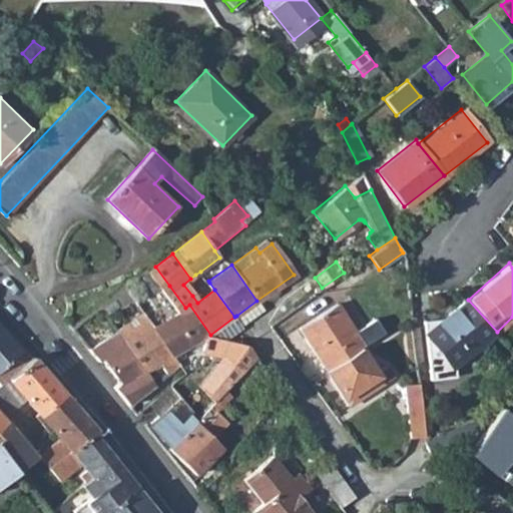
[(160,285),(164,290),(169,286),(155,267),(148,272),(158,286),(160,285)]
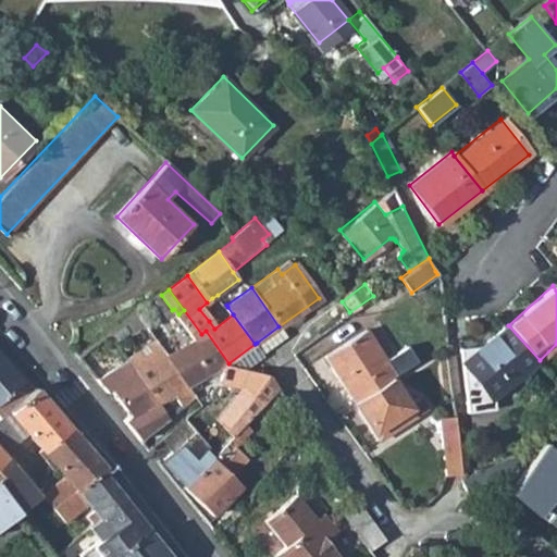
[(209,321),(214,329),(233,314),(227,307),(209,321)]
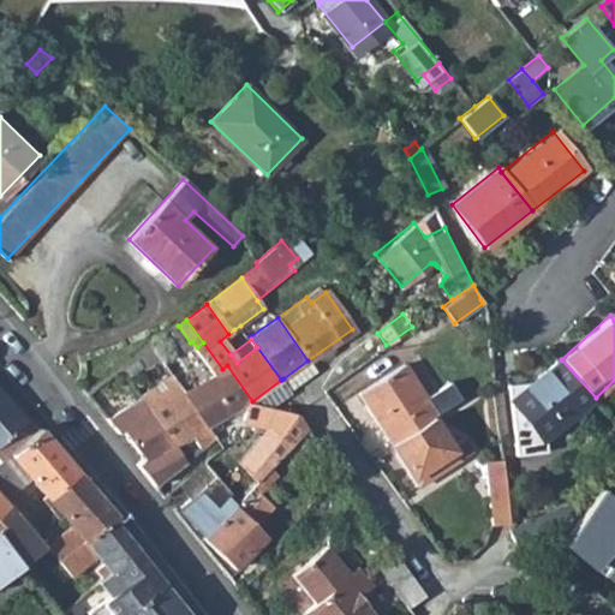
[(548,442),(596,398),(561,359),(531,387),(511,389),(513,404),(519,459),(549,455),(548,442)]
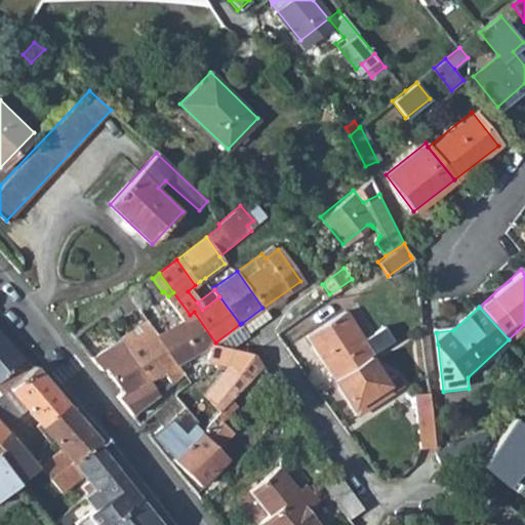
[(242,323),(247,330),(269,316),(263,308),(242,323)]
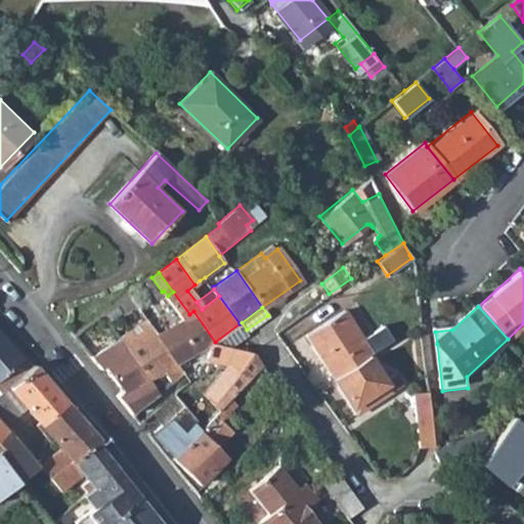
[(372,353),(343,310),(305,335),(333,378),(368,354),(372,353)]
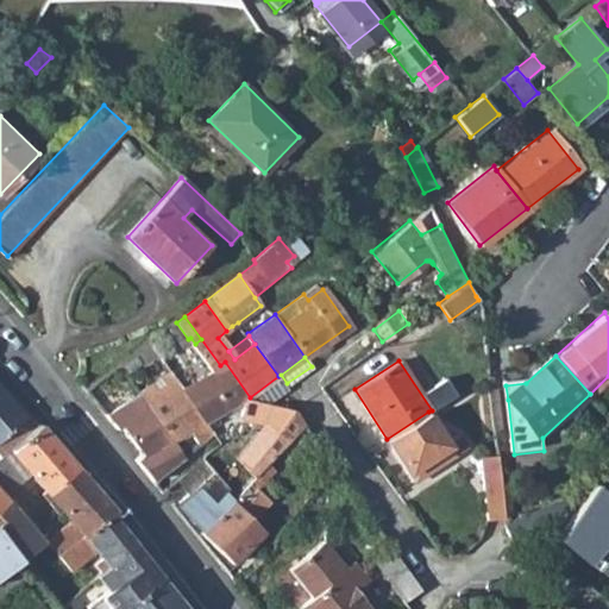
[(181,388),(206,422),(245,401),(250,397),(225,362),(220,365),(181,388)]
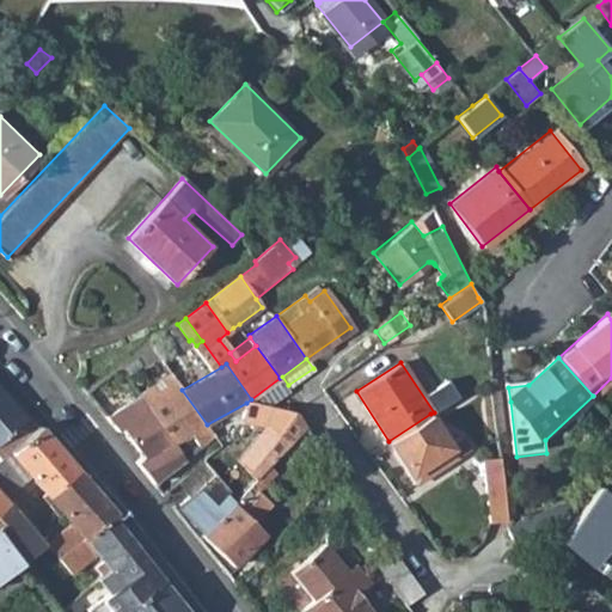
[(269,407),(283,395),(288,390),(280,378),(251,399),(246,403),(269,407)]
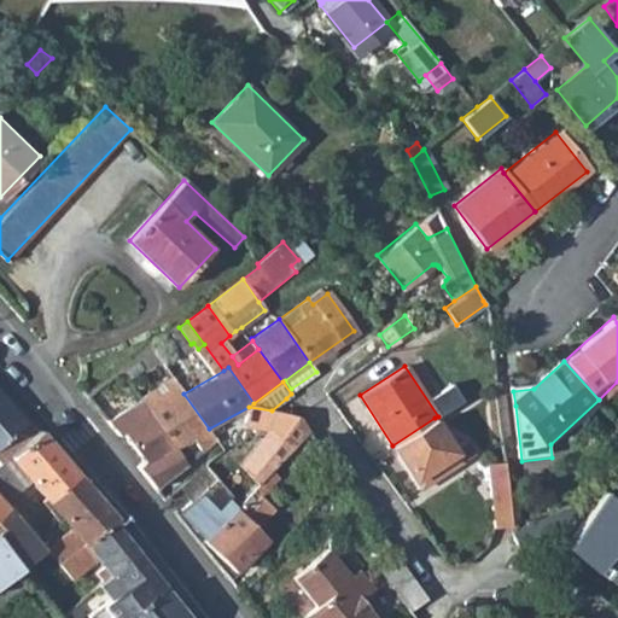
[(0,461),(36,431),(0,389),(0,461)]
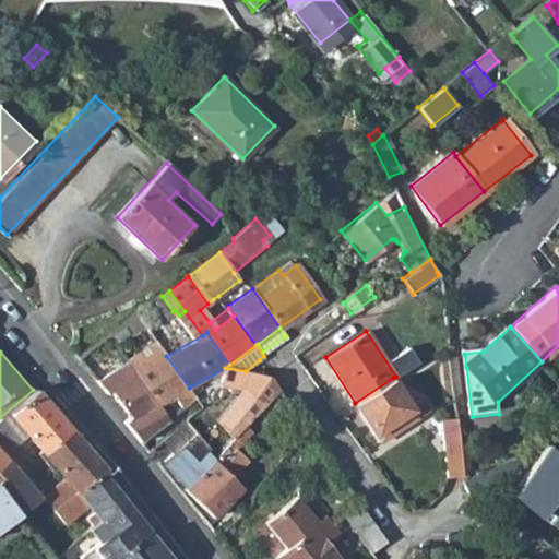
[(175,396),(189,388),(166,356),(147,368),(137,353),(127,359),(159,405),(175,396)]
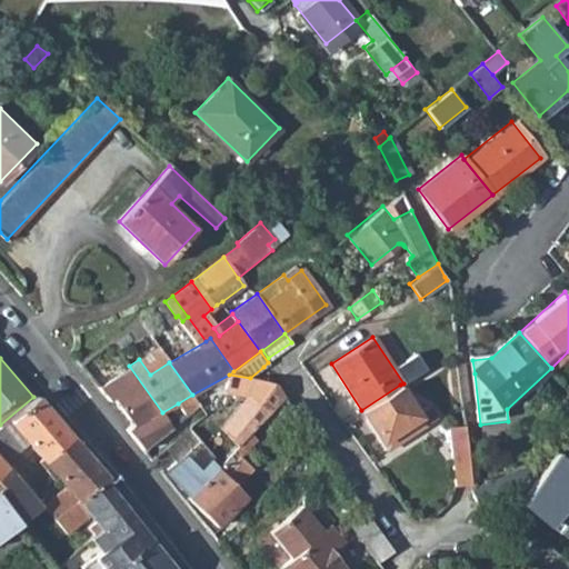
[(149,419),(162,412),(129,366),(98,387),(110,400),(113,398),(132,425),(126,430),(137,442),(155,428),(149,419)]
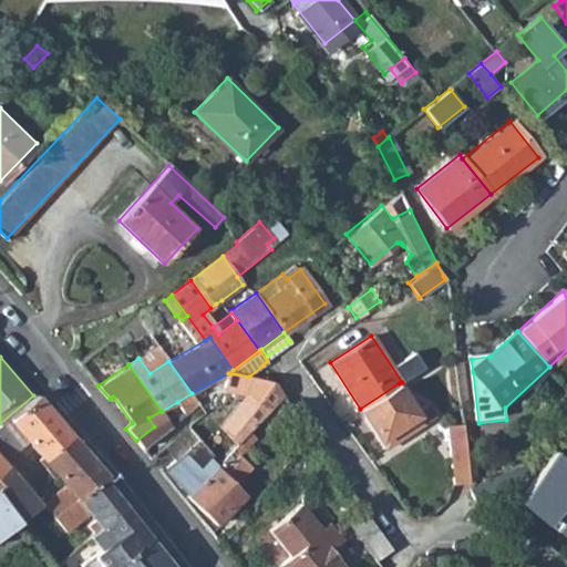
[(227,403),(253,412),(239,425),(248,433),(284,397),(274,382),(249,377),(228,373),(225,389),(227,403)]
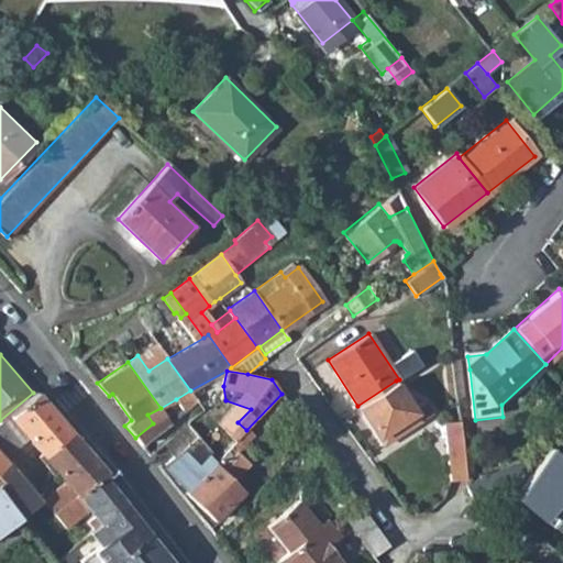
[(396,381),(357,406),(382,444),(432,411),(426,400),(414,408),(396,381)]
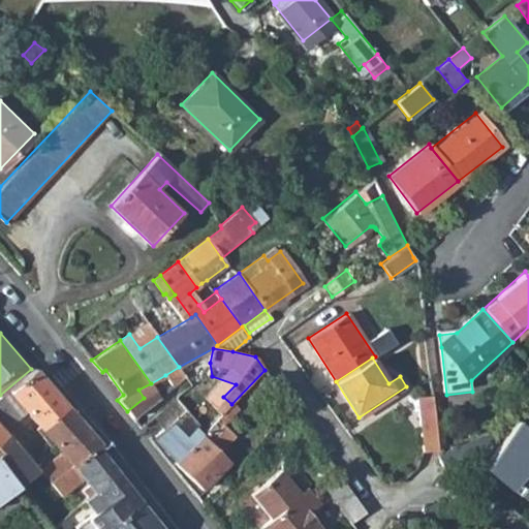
[(0,428),(2,431),(27,411),(60,453),(39,469),(52,483),(95,445),(99,443),(34,367),(31,369),(0,395),(0,428)]
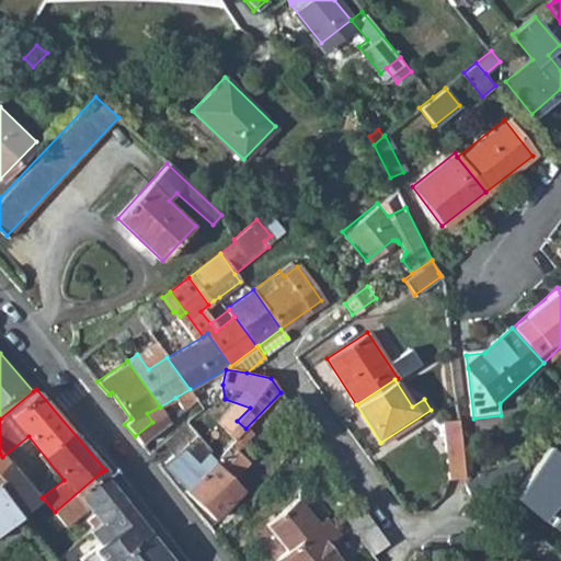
[(175,398),(184,410),(196,399),(190,389),(175,398)]
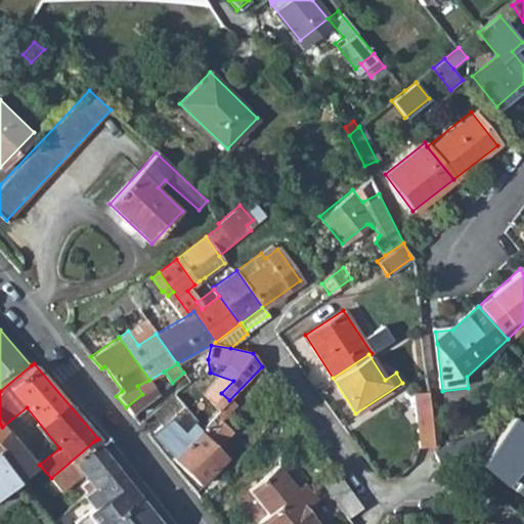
[(192,438),(170,417),(185,403),(177,390),(153,411),(162,424),(151,434),(174,456),(192,438)]
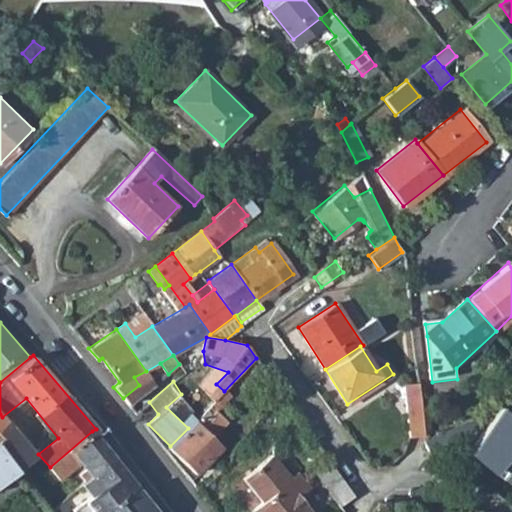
[(409,437),(424,435),(418,381),(404,383),(409,437)]
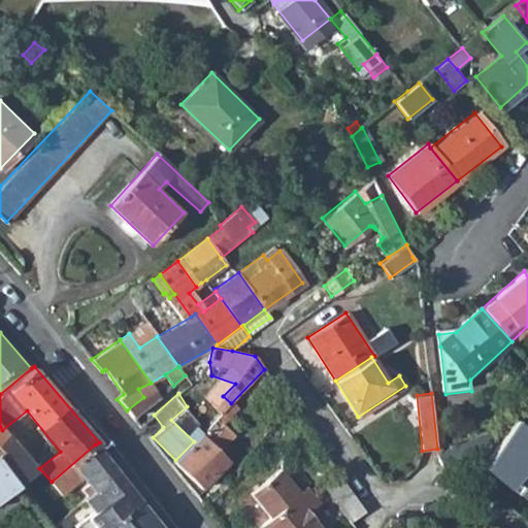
[(175,460),(174,461),(202,488),(216,473),(203,462),(229,435),(221,427),(236,410),(229,405),(204,430),(194,441),(175,460)]
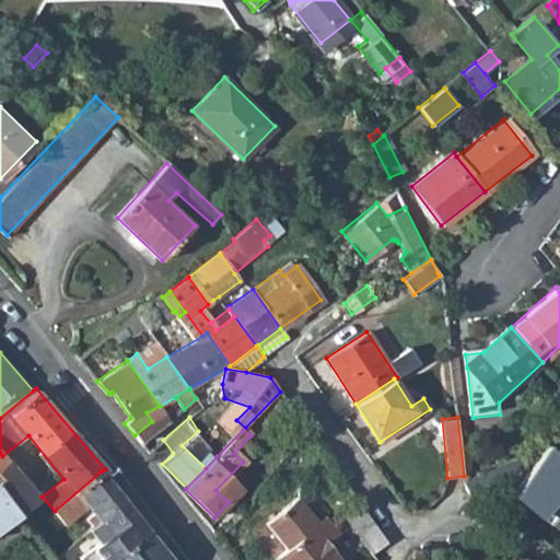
[(559,456),(543,442),(527,464),(515,481),(510,486),(559,527),(559,456)]
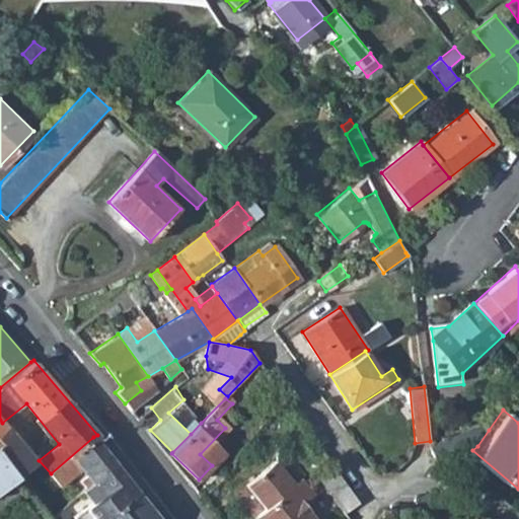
[(0,420),(0,440),(9,433),(2,423),(0,420)]
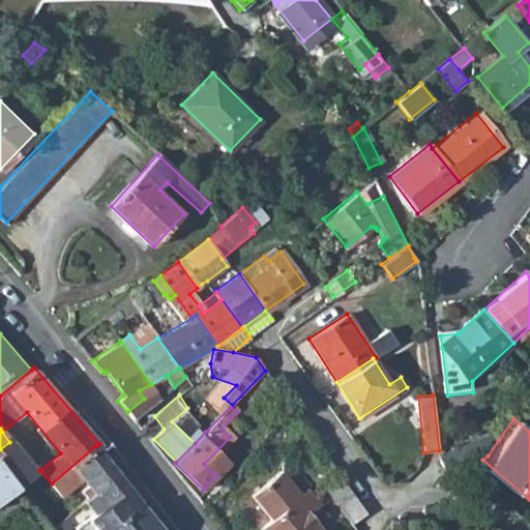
[(446,477),(488,455),(499,439),(495,434),(442,461),(446,477)]
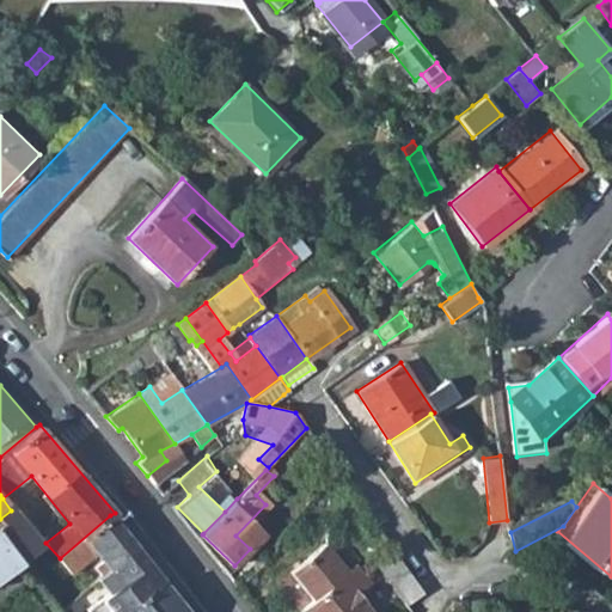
[(19,564),(42,545),(11,510),(0,519),(0,558),(8,552),(19,564)]
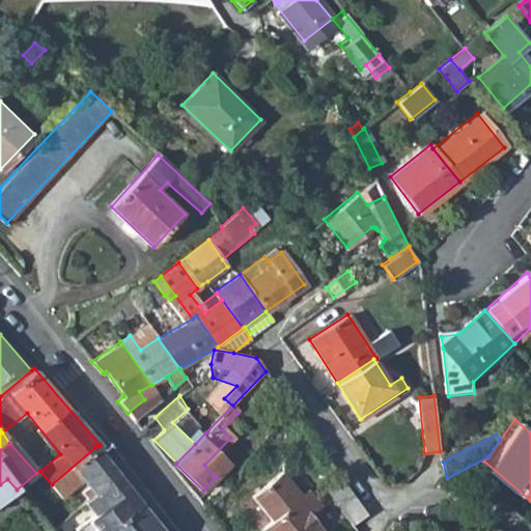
[(117,475),(95,447),(52,484),(63,499),(85,482),(90,487),(83,494),(88,500),(117,475)]
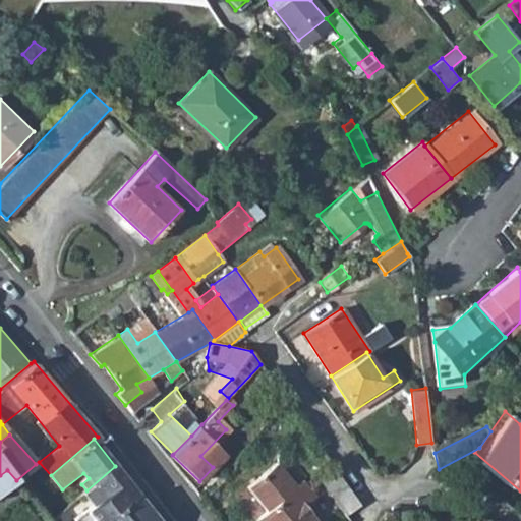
[(314,496),(302,480),(295,486),(276,463),(244,488),(264,512),(255,518),(257,520),(316,520),(303,505),(314,496)]
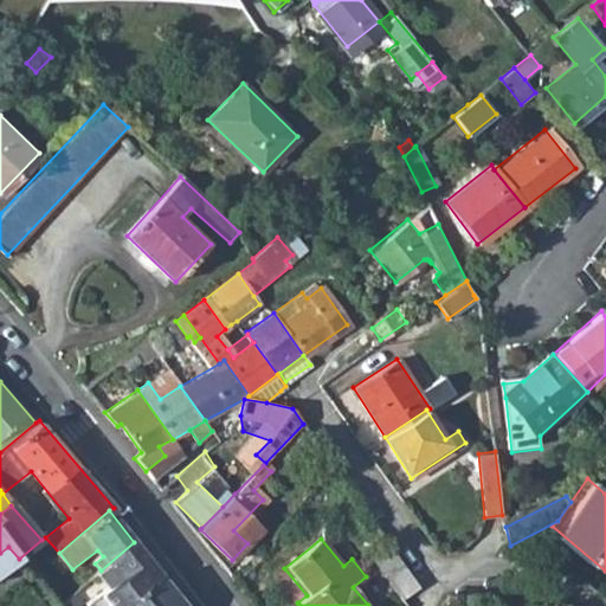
[(120,605),(160,574),(134,542),(101,571),(113,585),(100,595),(102,598),(95,604),(95,605),(120,605)]
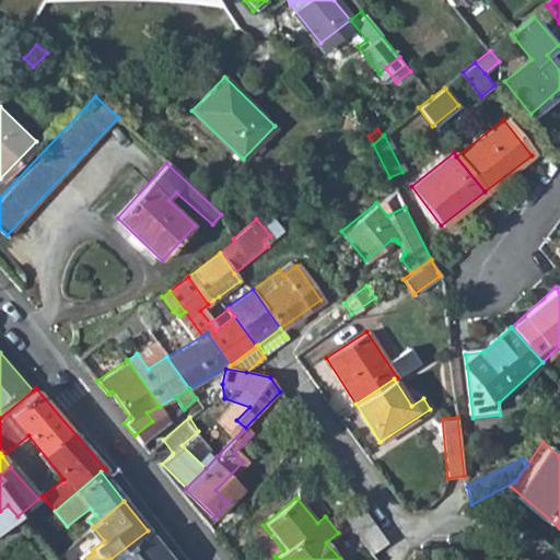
[(384,538),(358,501),(341,513),(368,550),(384,538)]
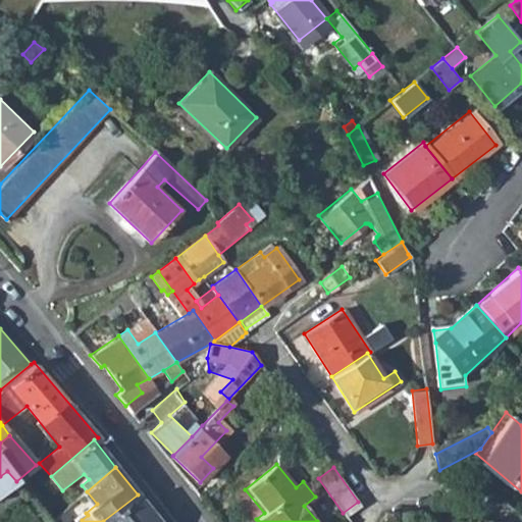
[(0,493),(16,481),(7,471),(0,476),(0,493)]
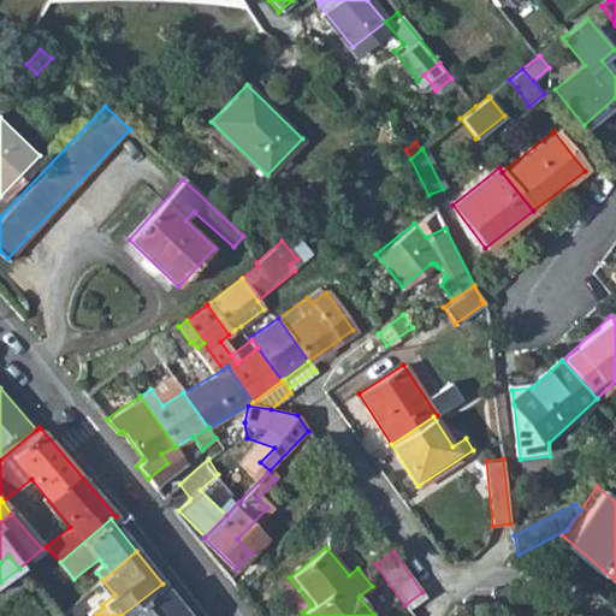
[(187,615),(163,584),(122,615),(187,615)]
